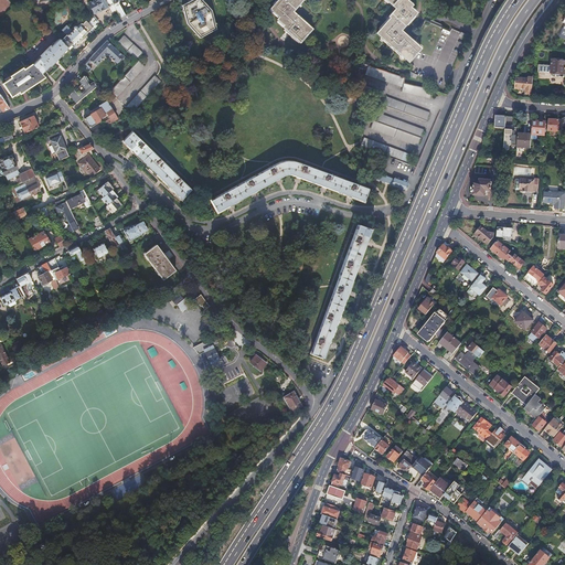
[(116,10),(110,0),(94,0),(89,2),(95,12),(100,9),(100,10),(108,6),(112,11),(116,10)]
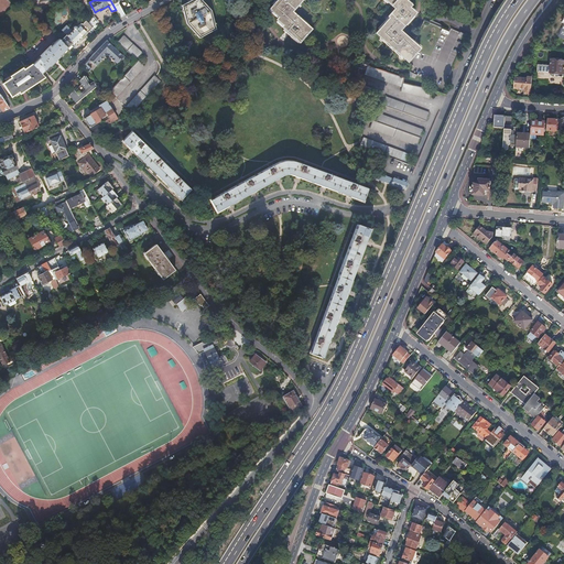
[(110,0),(116,10),(120,19),(126,15),(119,1),(121,0),(110,0)]
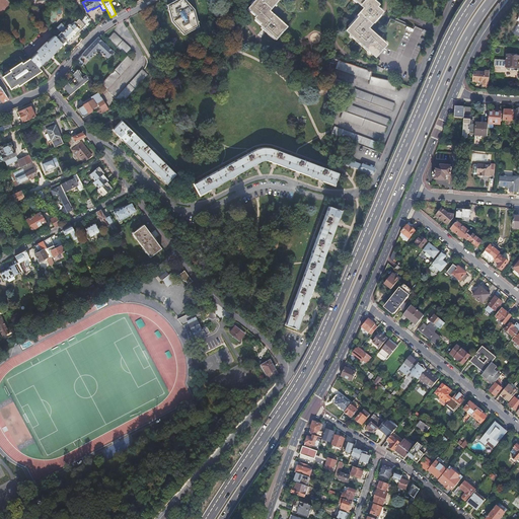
[(195,11),(187,2),(184,0),(176,0),(167,5),(171,22),(183,34),(198,27),(195,11)]
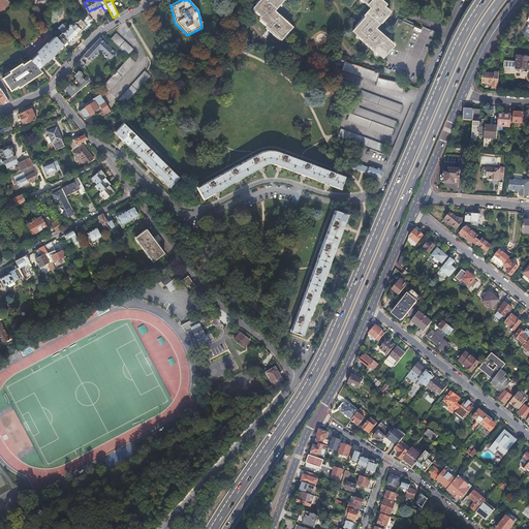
[(191,0),(190,2),(198,11),(201,28),(204,31),(203,33),(206,39),(212,36),(209,30),(214,27),(213,12),(210,0),(191,0)]
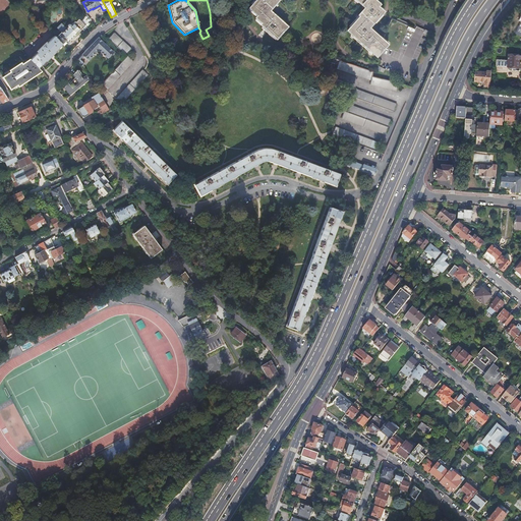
[(256,0),(249,8),(257,16),(255,18),(262,23),(261,25),(277,40),(288,27),(271,11),(280,0),(256,0)]
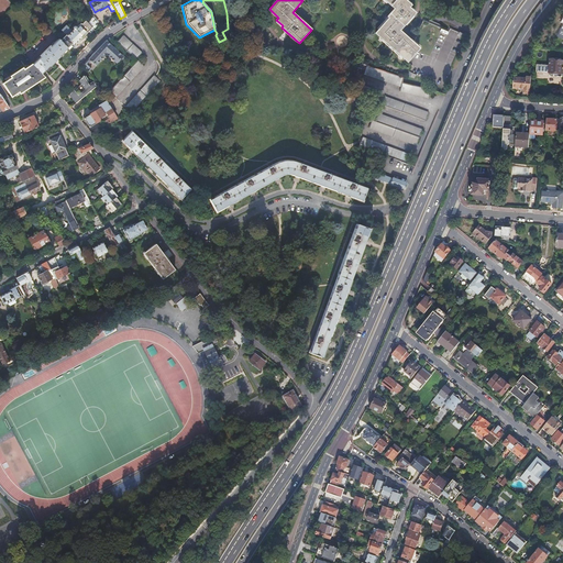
[(384,0),(396,10),(388,18),(389,19),(376,34),(408,62),(420,50),(400,31),(416,14),(409,9),(411,6),(405,0),(384,0)]
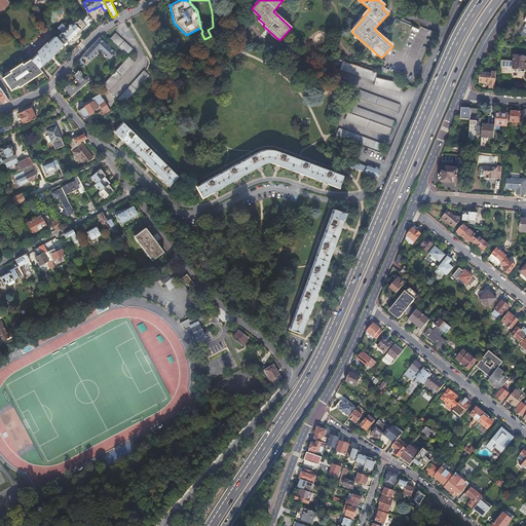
[(63,34),(58,39),(64,45),(68,41),(70,42),(82,29),(85,31),(87,29),(88,28),(86,26),(81,20),(78,14),(74,20),(76,22),(72,26),(71,25),(70,26),(70,27),(68,29),(64,34),(63,35),(63,34)]
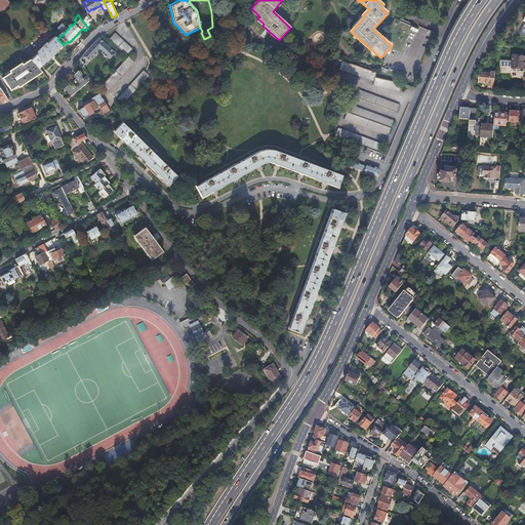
[(81,19),(86,26),(91,21),(91,19),(92,18),(89,14),(88,15),(87,14),(81,19)]
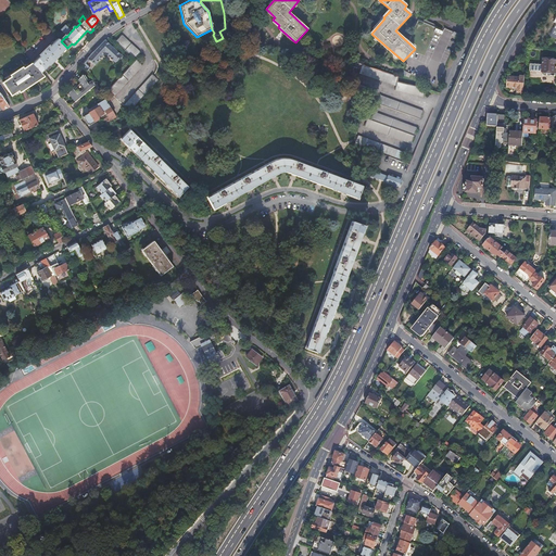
[(72,30),(66,25),(62,30),(67,36),(72,30)]
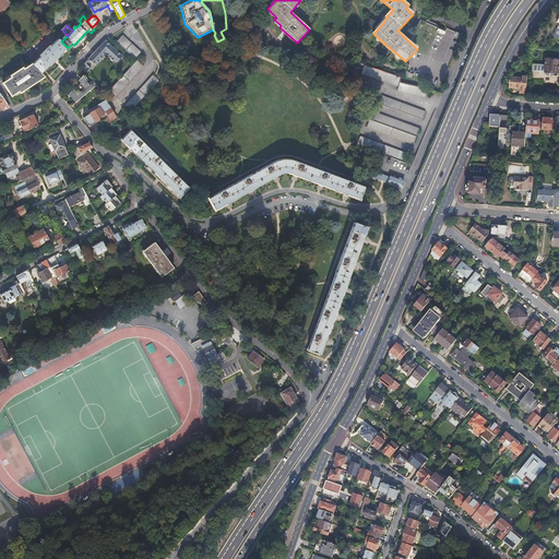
[(122,36),(117,42),(135,59),(141,52),(122,36)]
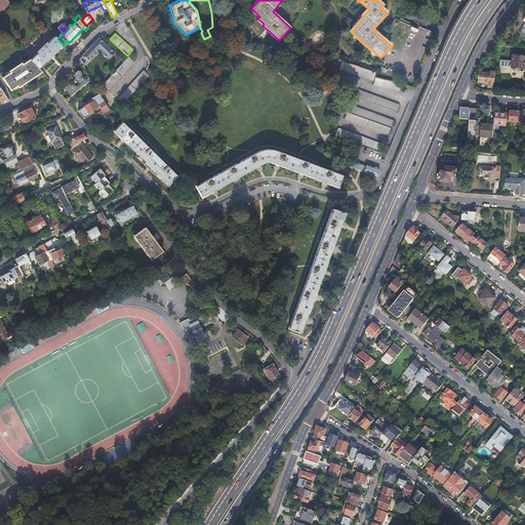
[(39,53),(31,61),(39,69),(47,62),(47,63),(56,53),(55,52),(64,45),(57,39),(55,37),(48,44),(47,43),(38,52),(39,53)]
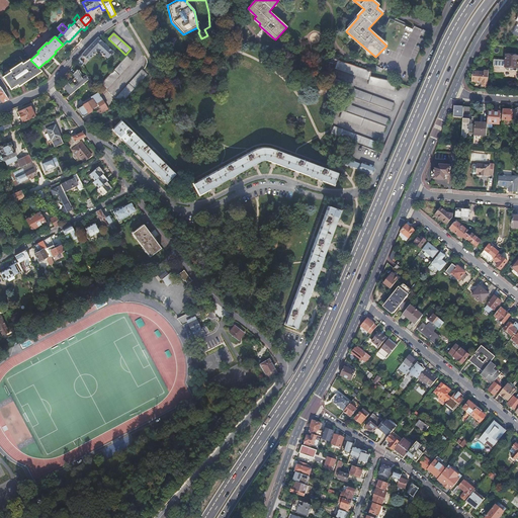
[(86,51),(83,55),(89,60),(98,50),(108,58),(112,53),(98,39),(96,40),(86,51)]
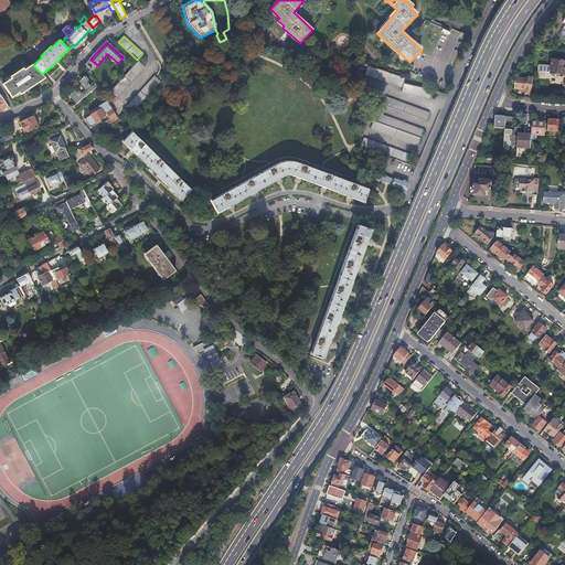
[(139,62),(109,93),(116,98),(145,67),(139,62)]
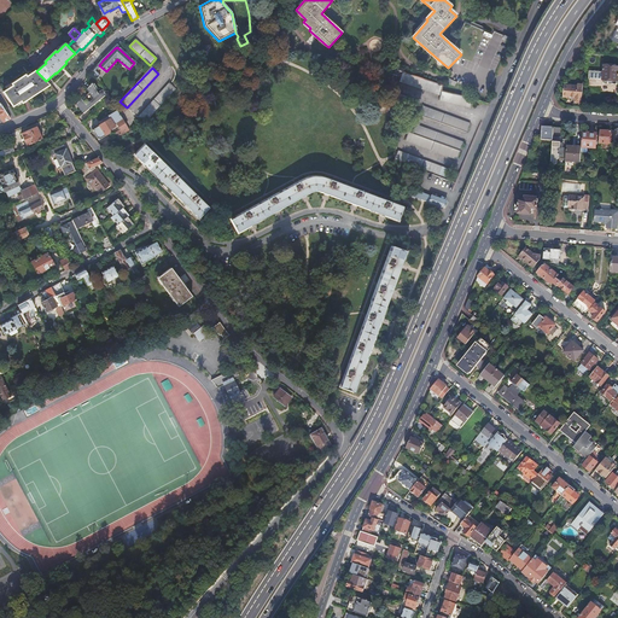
[(471,109),(473,99),(442,89),(443,87),(401,73),(402,73),(395,70),(392,76),(400,79),(398,82),(441,95),(439,98),(471,109)]
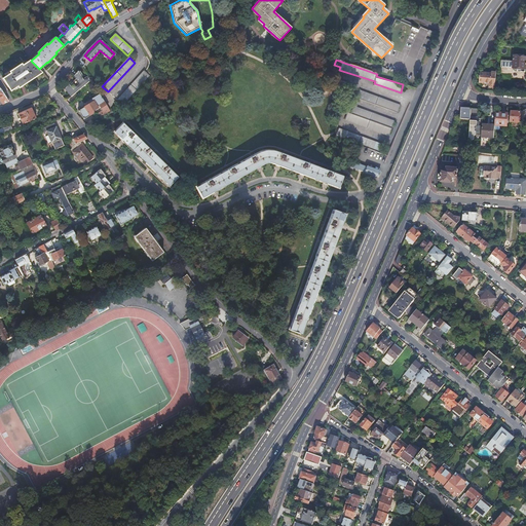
[(525,61),(513,60),(512,72),(525,73),(525,62),(525,61)]
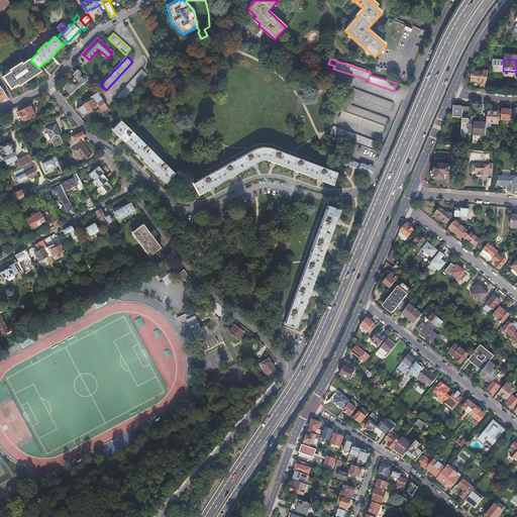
[(30,60),(22,64),(21,62),(10,70),(11,72),(5,75),(3,77),(11,89),(12,88),(17,85),(18,87),(42,72),(38,68),(30,60)]
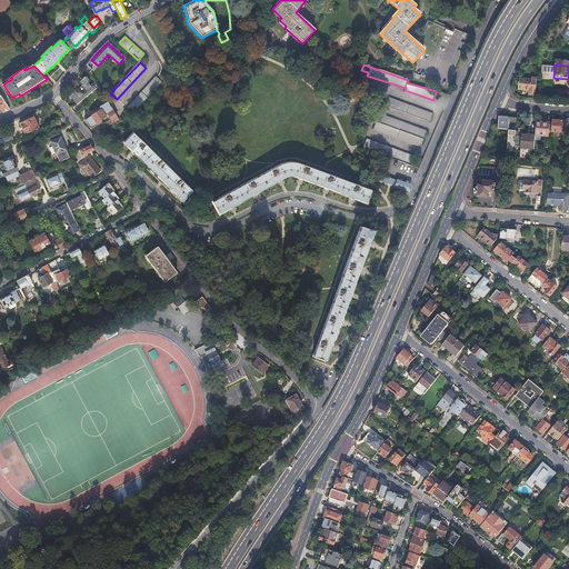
[(91,85),(87,77),(86,78),(81,83),(82,86),(79,89),(80,89),(85,92),(80,97),(75,91),(70,97),(77,105),(98,88),(95,83),(91,85)]
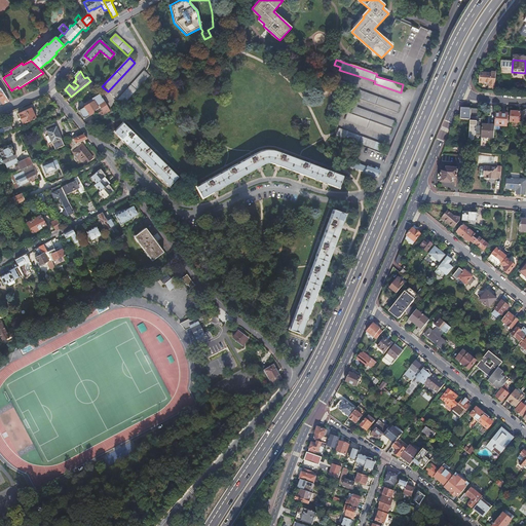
[(144,71),(117,100),(123,106),(150,77),(144,71)]
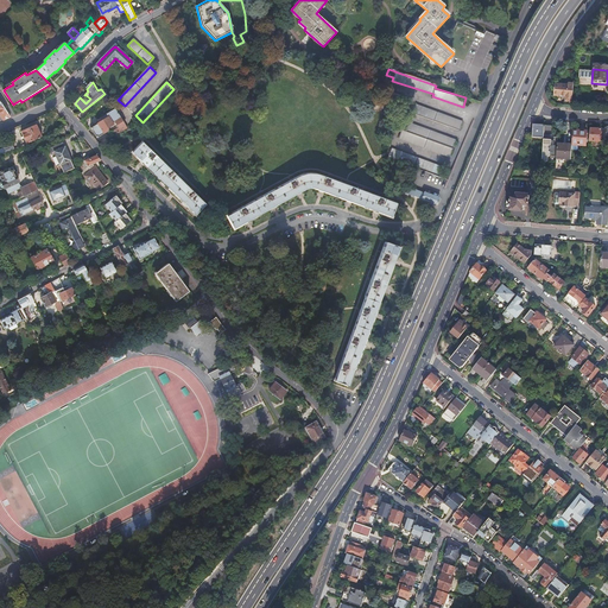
[(555,86),(553,99),(565,100),(565,103),(571,105),(574,86),(569,86),(568,87),(555,86)]
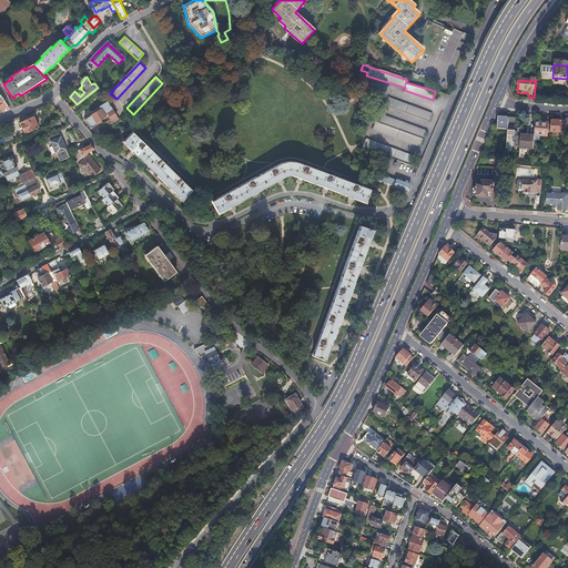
[(362,85),(359,94),(373,99),(375,91),(362,85)]
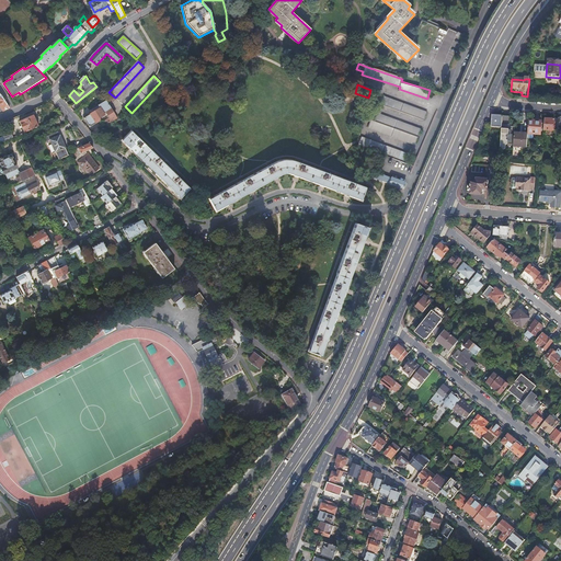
[(10,109),(0,94),(0,111),(0,112),(10,109)]
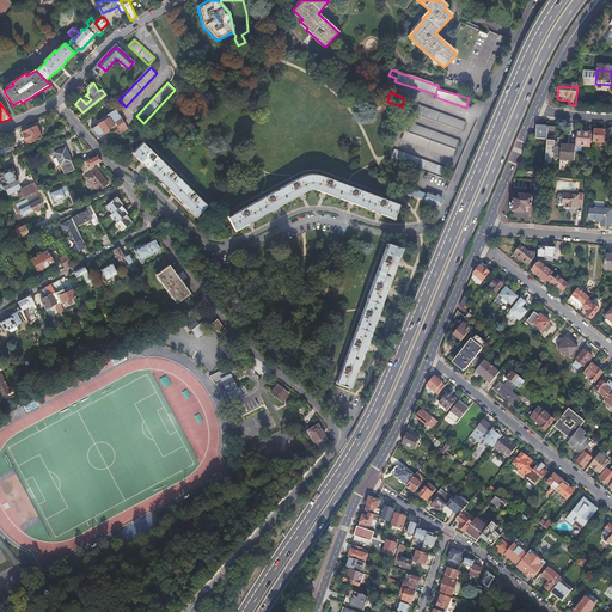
[(418,105),(415,115),(461,132),(465,123),(418,105)]
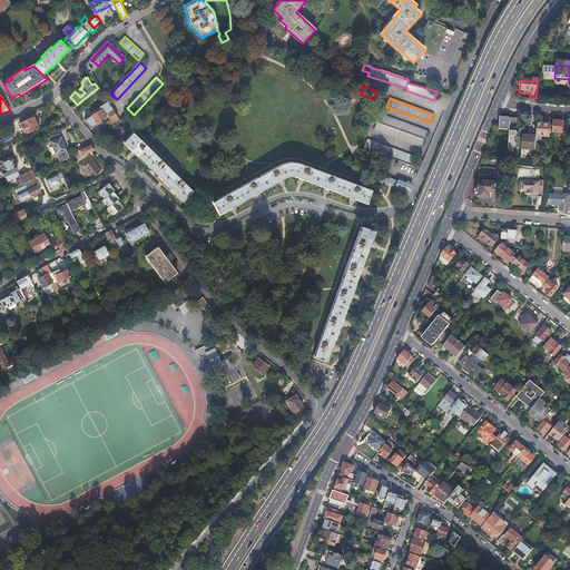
[(119,120),(107,101),(100,107),(101,109),(85,120),(91,129),(101,123),(100,120),(107,116),(106,115),(109,114),(112,119),(107,123),(109,127),(119,120)]
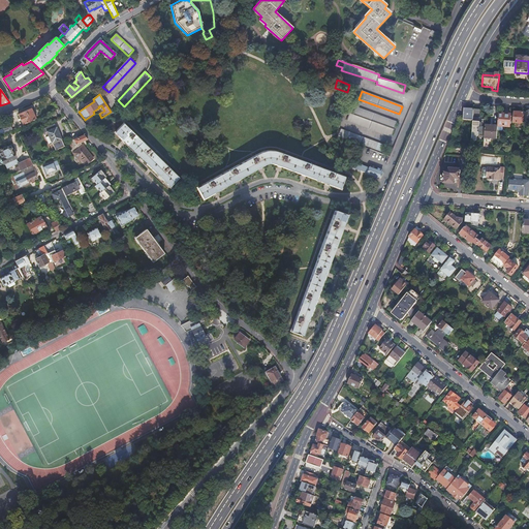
[(349,115),(393,131),(396,122),(353,105),(349,115)]
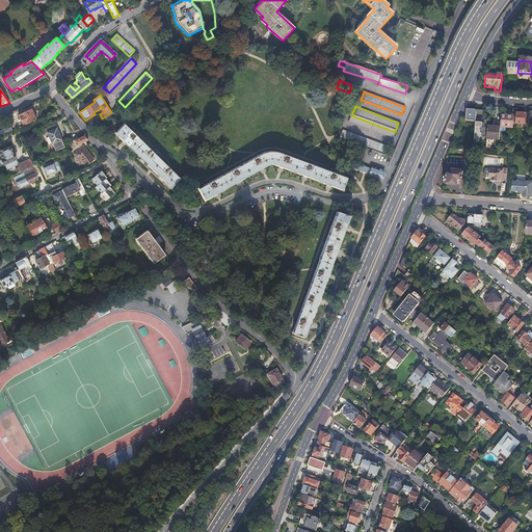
[(23,126),(36,120),(31,109),(18,115),(23,126)]
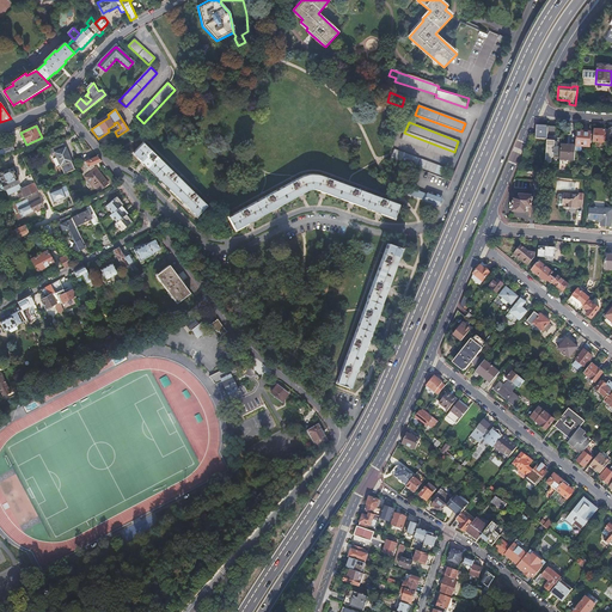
[(538,126),(537,127),(537,138),(548,139),(548,135),(549,126),(538,126)]
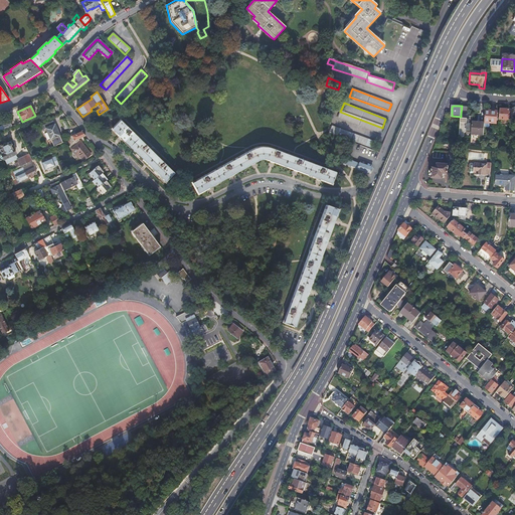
[(500,109),(499,119),(508,120),(509,115),(509,110),(500,109)]
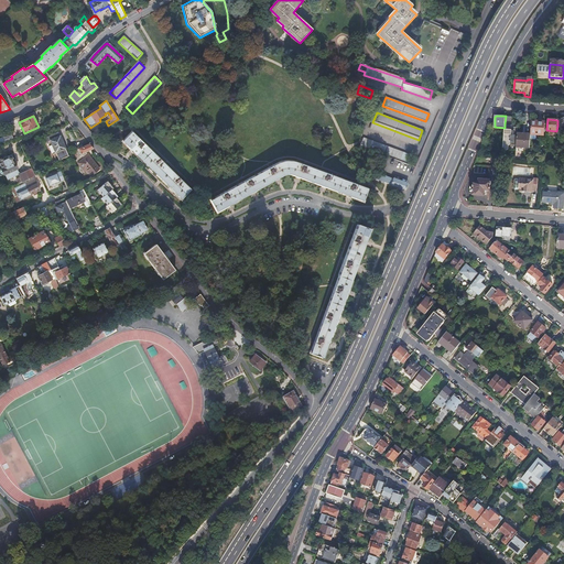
[(545,121),(532,121),(531,134),(544,136),(545,121)]
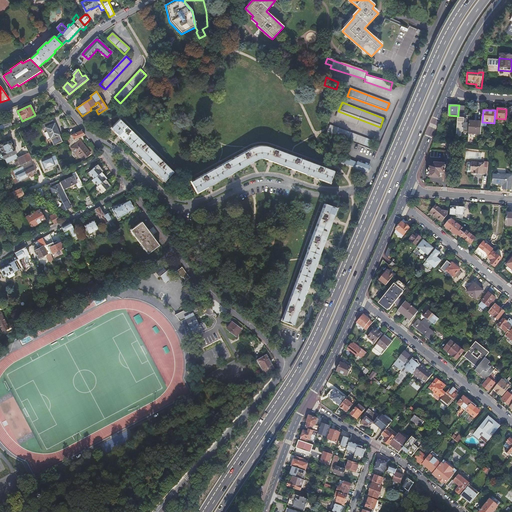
[(378,132),(380,127),(338,111),(336,116),(378,132)]
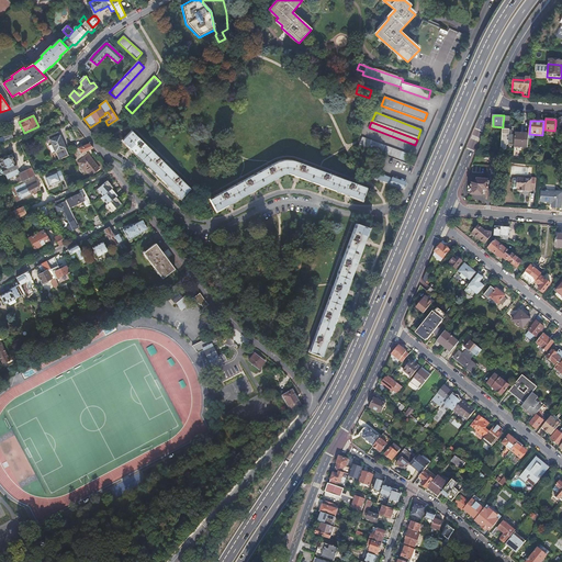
[(509,128),(503,128),(503,131),(502,141),(501,149),(505,149),(507,148),(507,145),(508,144),(508,143),(514,143),(514,144),(515,144),(515,142),(515,134),(516,130),(516,126),(513,126),(512,130),(509,130),(509,128)]
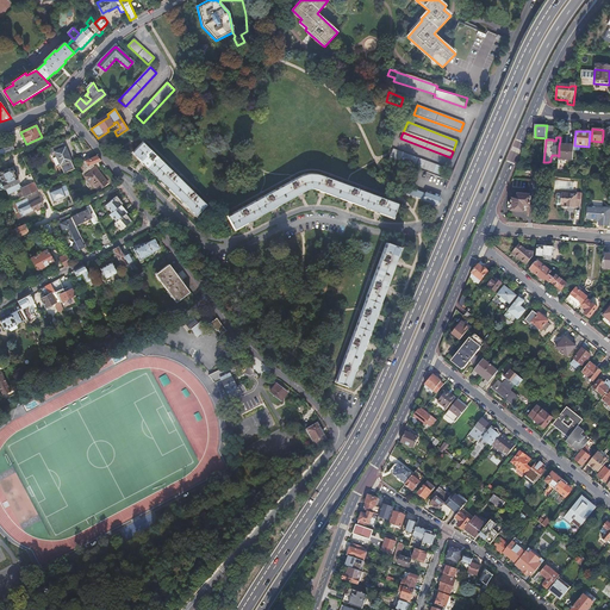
[(143,142),(132,153),(195,216),(206,205),(143,142)]
